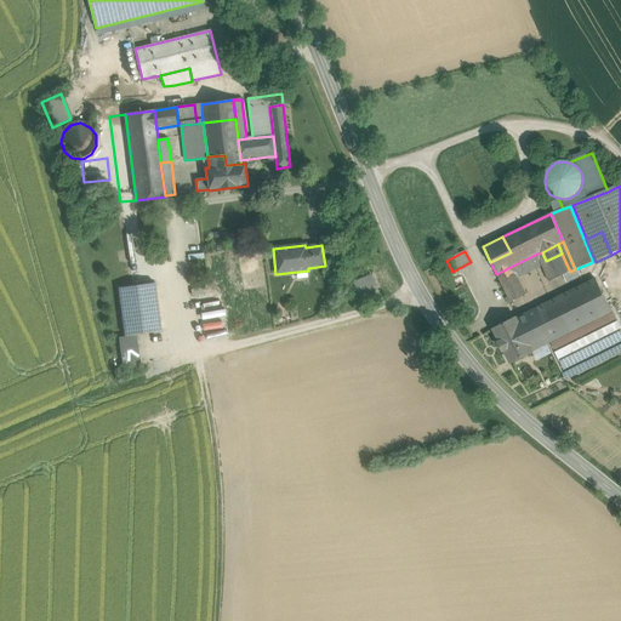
[(562,254),(546,261),(542,252),(537,254),(541,265),(548,283),(562,277),(570,272),(562,254)]
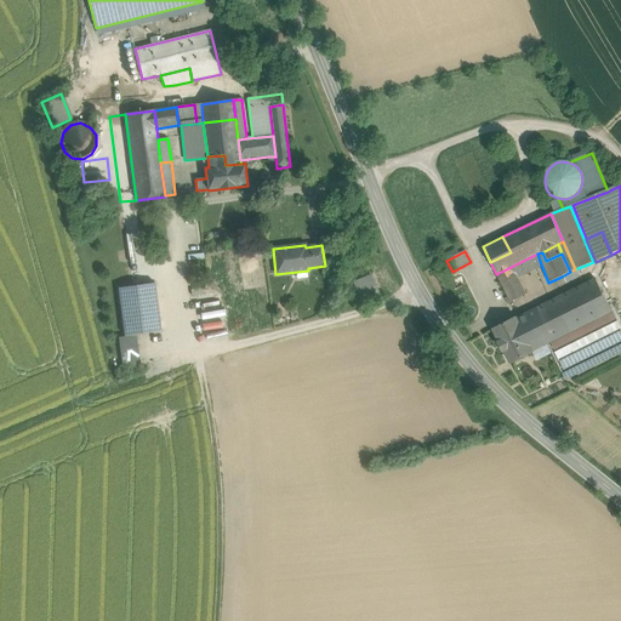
[(537,254),(511,267),(516,278),(541,265),(537,254)]
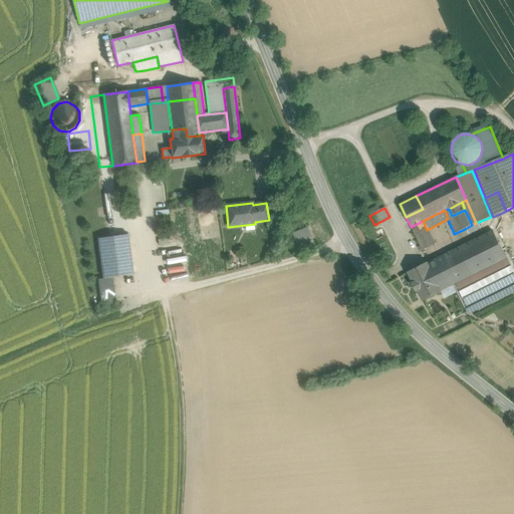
[(427,230),(423,221),(411,227),(422,250),(434,244),(427,230)]
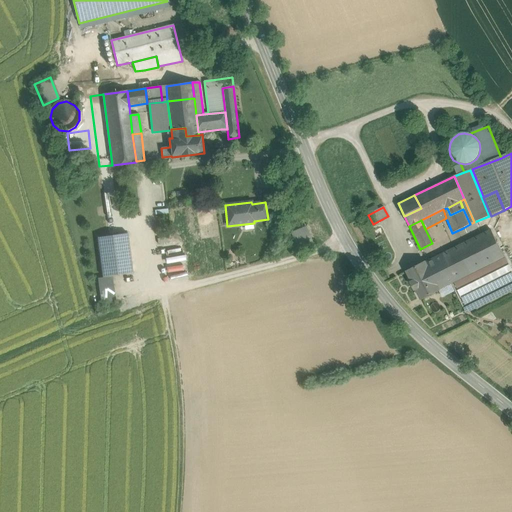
[(474,222),(470,224),(463,228),(466,233),(477,228),(474,222)]
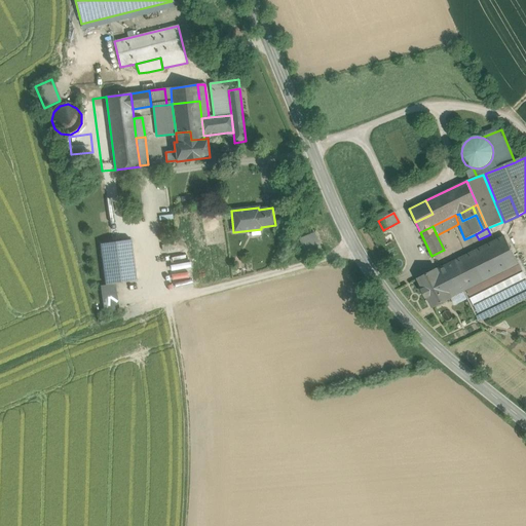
[(299,240),(307,258),(322,252),(313,234),(299,240)]
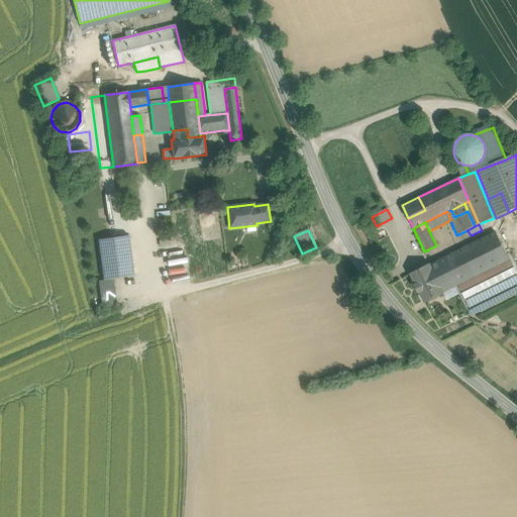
[(437,262),(449,288),(454,286),(508,260),(496,233),(437,262)]
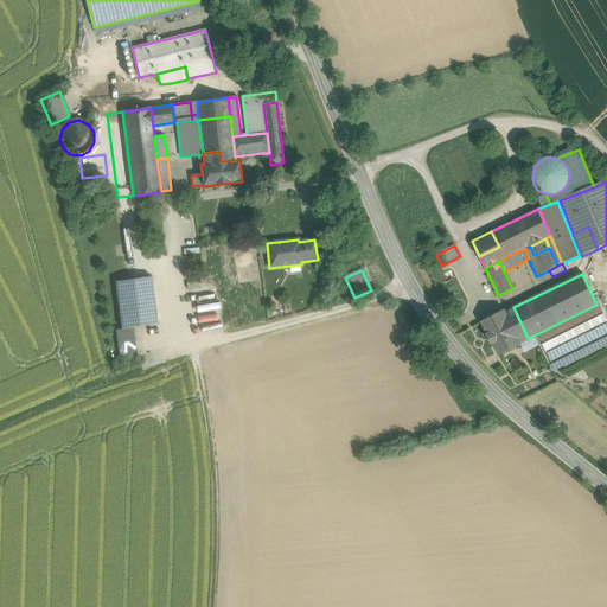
[(151,276),(116,281),(122,328),(157,324),(151,276)]
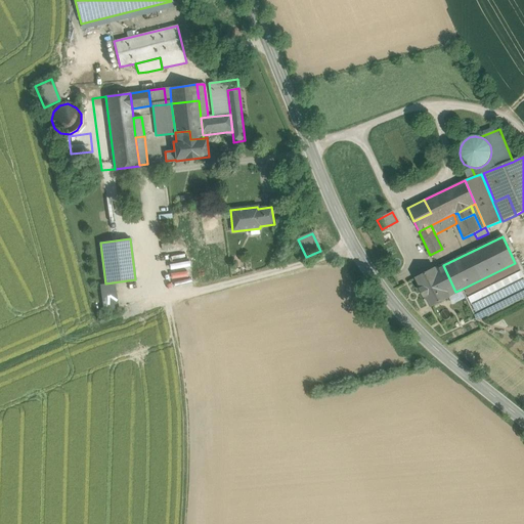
[(517,264),(466,290),(468,295),(519,269),(517,264)]
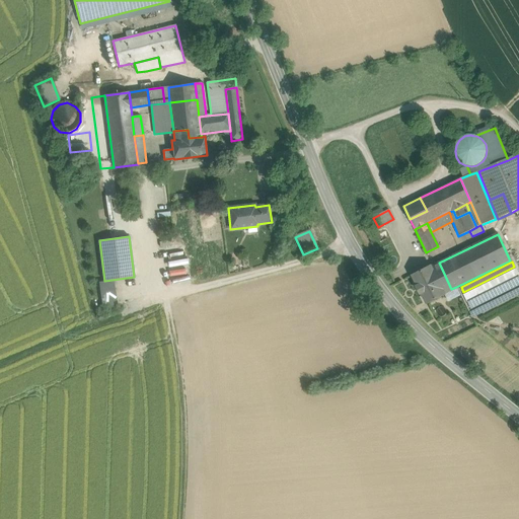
[(439,263),(430,267),(412,275),(417,285),(416,286),(419,293),(420,292),(425,302),(443,294),(442,293),(443,293),(451,289),(439,263)]
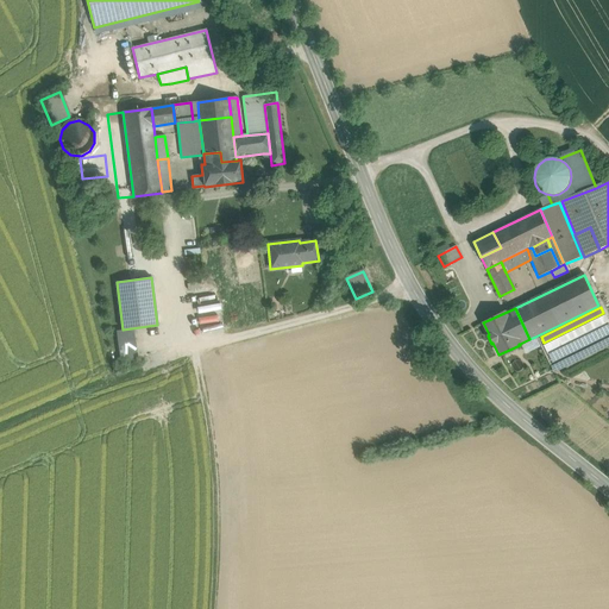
[(608,322),(606,316),(545,346),(553,362),(608,333),(608,322)]
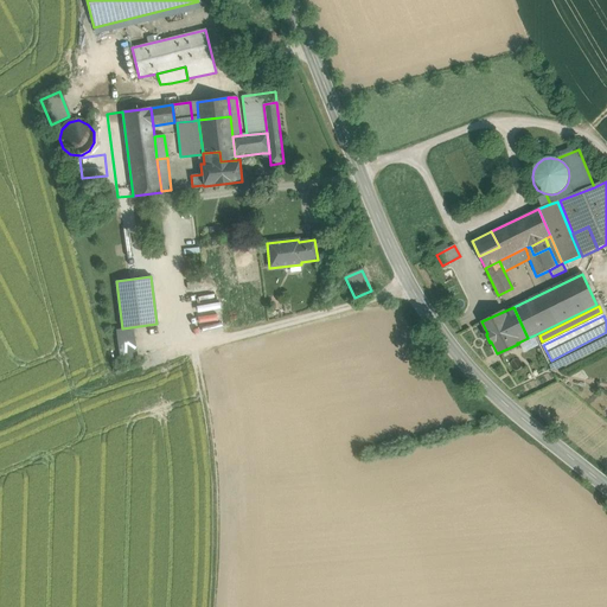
[(133,327),(116,330),(121,360),(138,358),(133,327)]
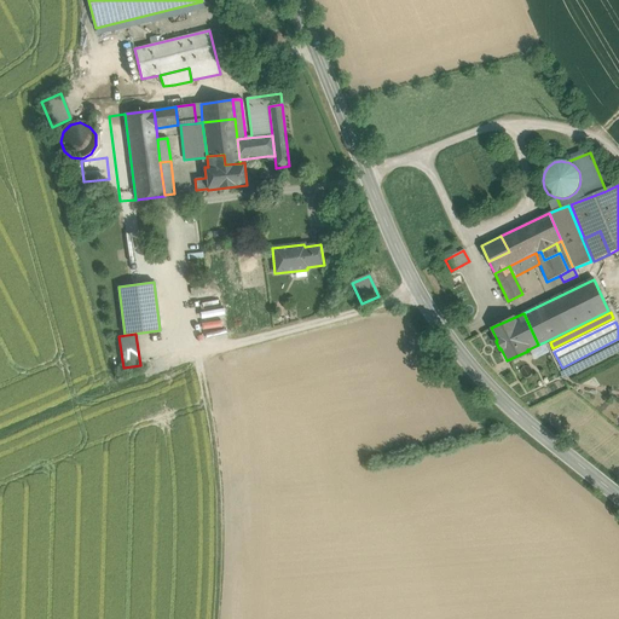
[(538,345),(528,350),(534,360),(549,353),(544,342),(538,345)]
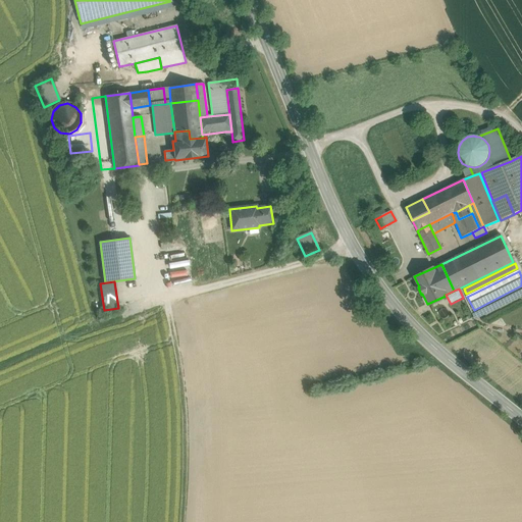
[(521,290),(475,313),(478,318),(521,296),(521,290)]
